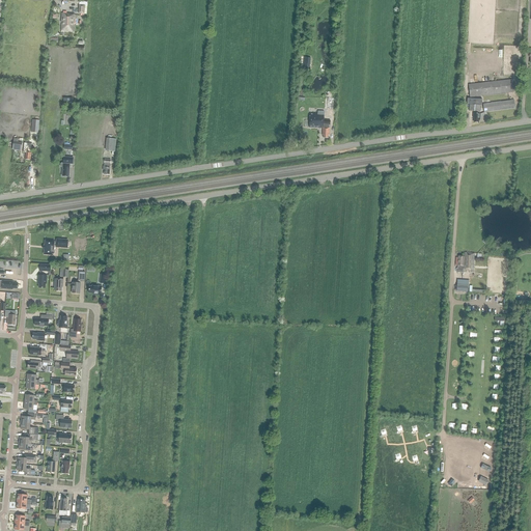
[(61,30),(74,32),(75,15),(61,14),(60,22),(62,22),(61,30)]
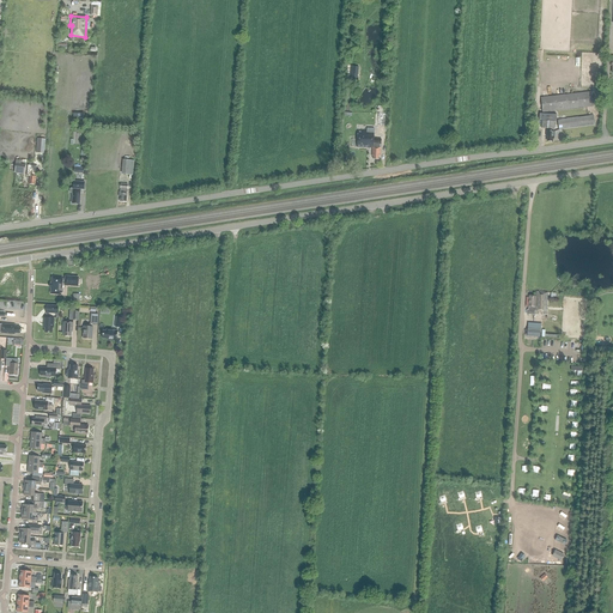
[(554,67),(554,55),(547,55),(547,62),(541,62),(541,66),(554,67)]
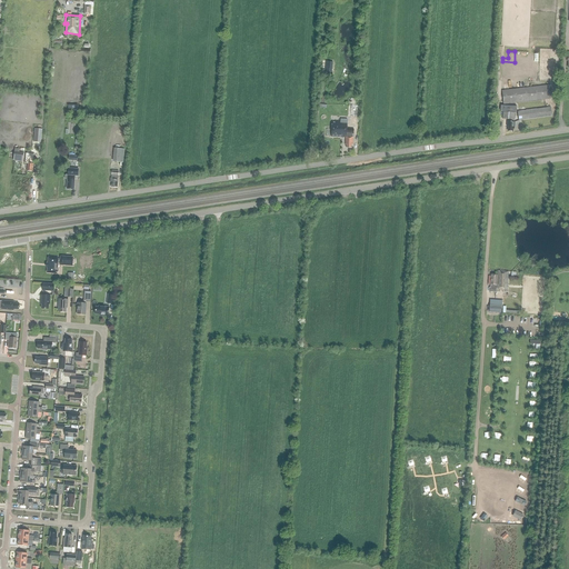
[(501,91),(503,105),(551,99),(549,86),(501,91)]
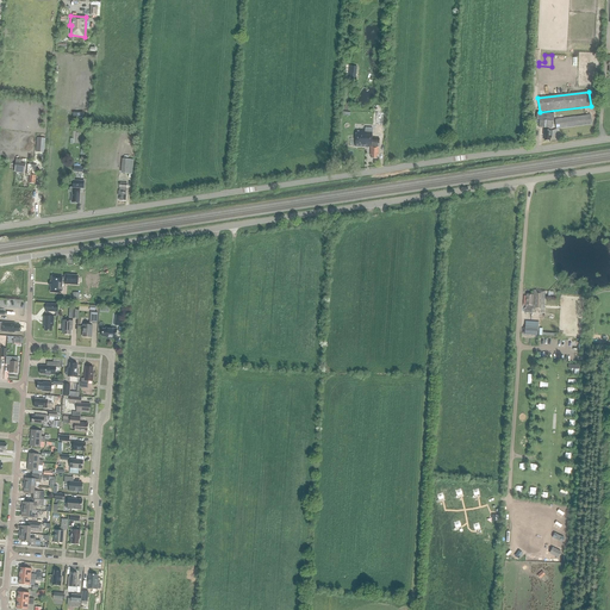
[(556,130),(592,125),(590,114),(564,118),(554,119),(556,130)]
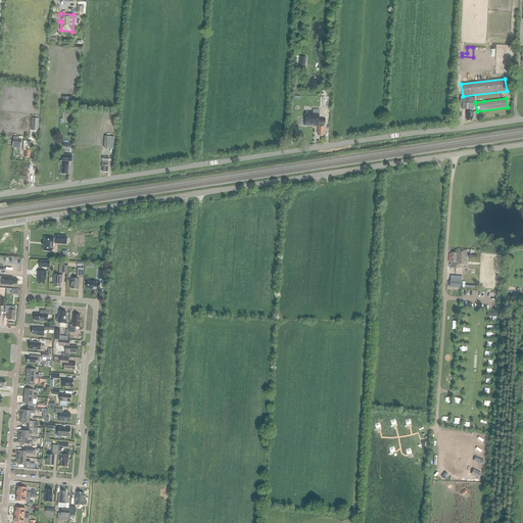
[(473,110),(473,103),(462,103),(462,109),(469,109),(469,111),(466,111),(466,116),(467,116),(467,121),(471,121),(471,119),(472,119),(473,111),(472,111),(472,109),(473,110)]
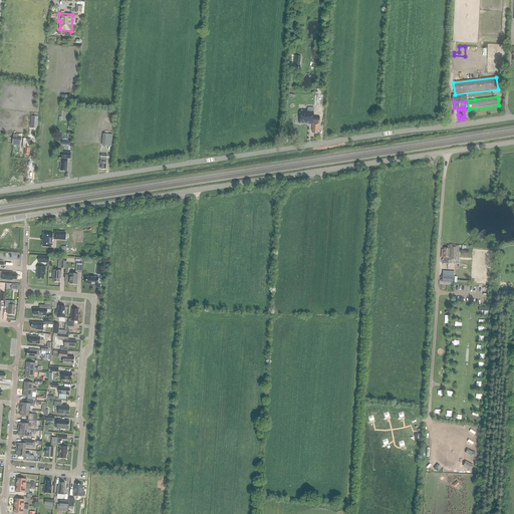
[(319,121),(319,116),(313,116),(313,110),(300,109),(299,123),(312,123),(311,131),(313,131),(312,134),(317,134),(317,132),(318,132),(319,123),(318,123),(318,121),(319,121)]
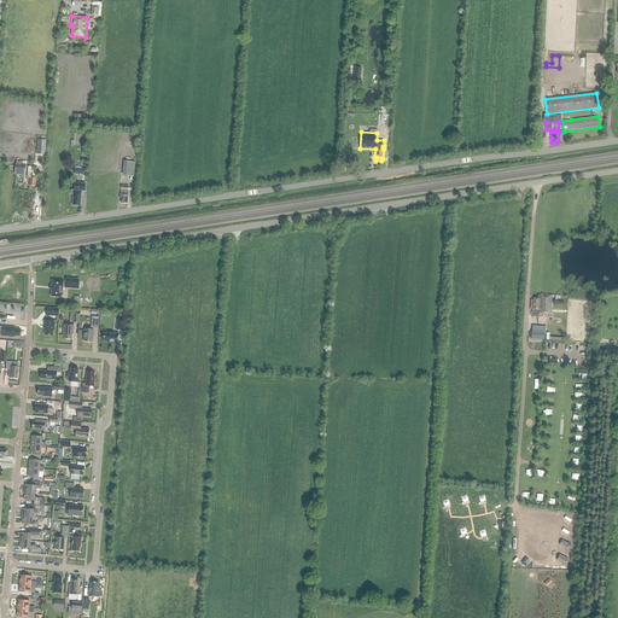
[(123,175),(133,176),(134,162),(126,161),(123,175)]
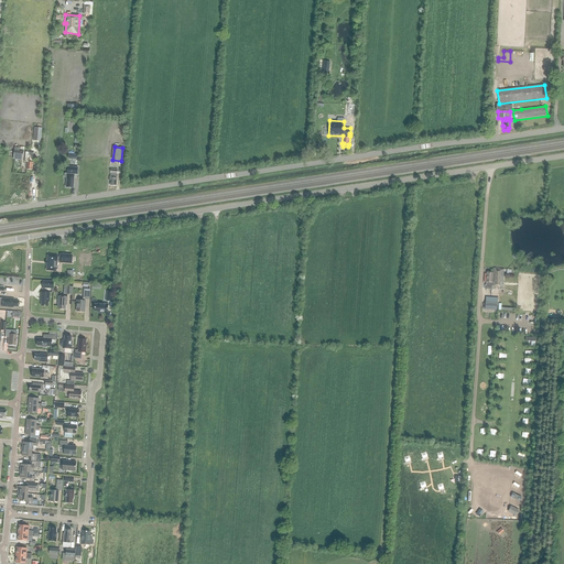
[(28,162),(26,170),(32,170),(33,163),(33,162),(32,162),(33,161),(34,153),(25,152),(24,162),(28,162)]
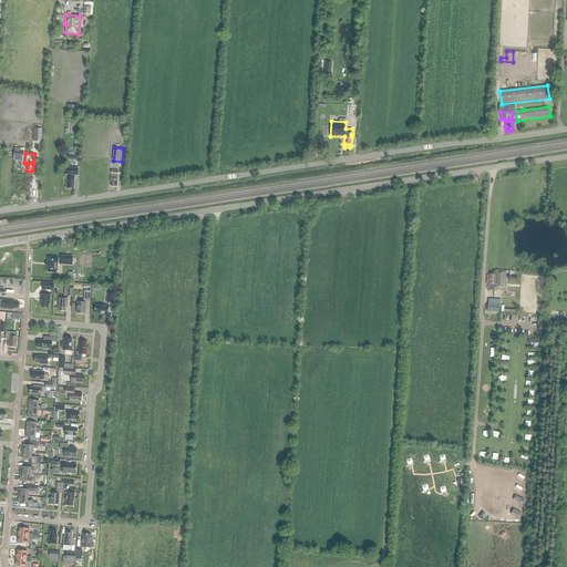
[(74,175),(78,175),(78,168),(68,167),(66,174),(65,174),(64,175),(64,177),(65,178),(66,178),(66,187),(73,188),(74,175)]
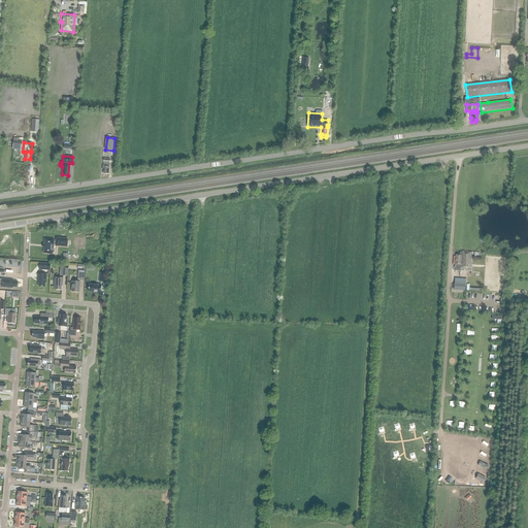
[(53,240),(44,239),(43,253),(52,254),(52,253),(53,253),(54,252),(54,250),(54,249),(53,249),(53,244),(56,244),(56,245),(66,246),(67,239),(56,238),(56,241),(53,240)]
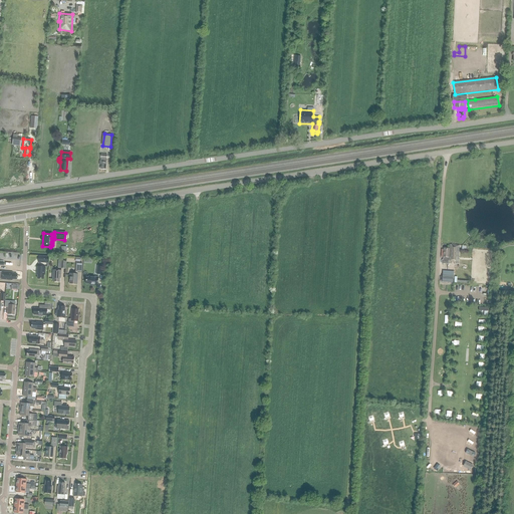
[(450,248),(449,248),(444,248),(444,250),(442,249),(441,257),(443,257),(443,260),(442,260),(442,264),(449,264),(449,262),(458,263),(459,245),(450,244),(450,248)]
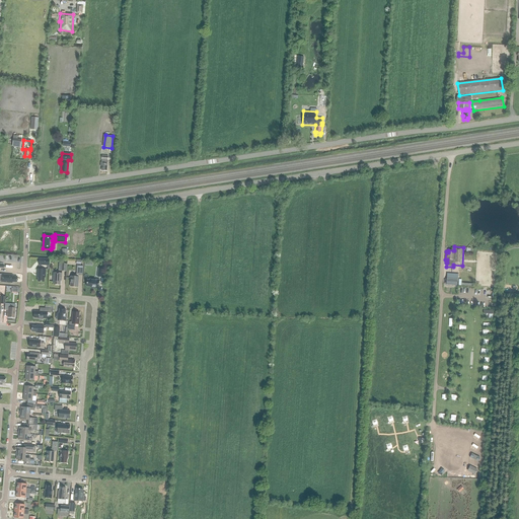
[(82,276),(83,266),(77,266),(76,274),(74,276),(73,275),(69,278),(71,280),(70,286),(78,287),(78,277),(78,275),(82,276)]
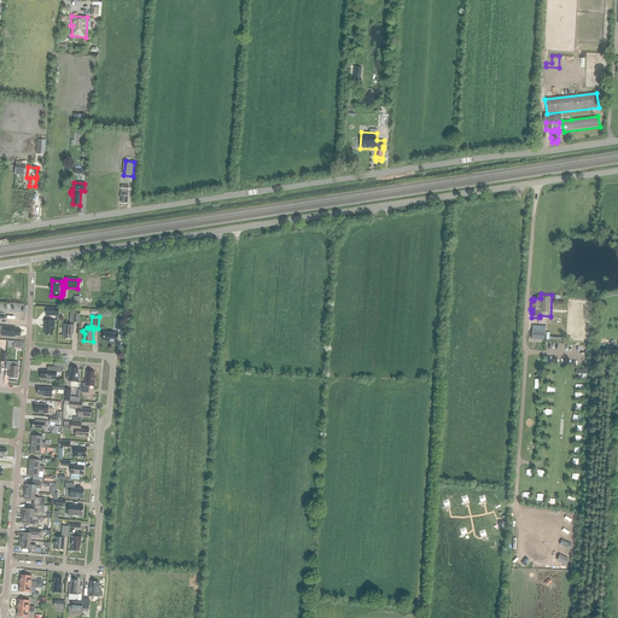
[(53,331),(54,321),(45,320),(45,330),(45,334),(52,336),(53,331)]
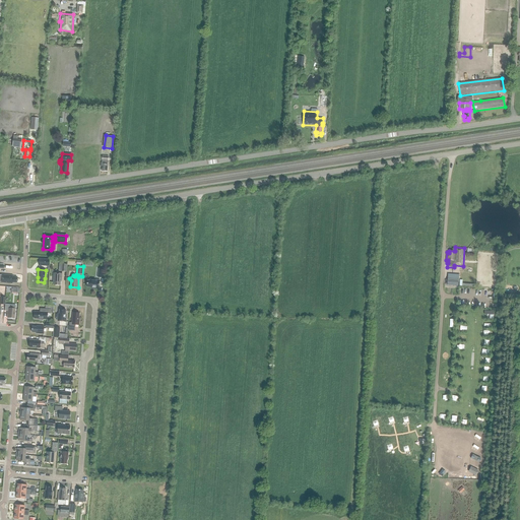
[(61,280),(62,273),(54,273),(53,282),(54,282),(54,284),(60,285),(61,280)]
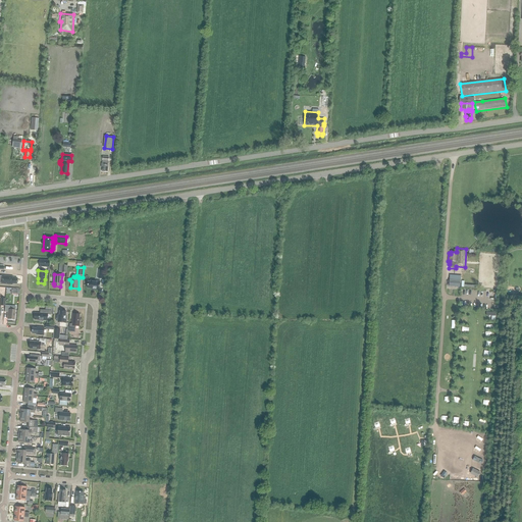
[(16,283),(17,277),(12,277),(12,276),(1,275),(0,283),(12,284),(12,283),(16,283)]
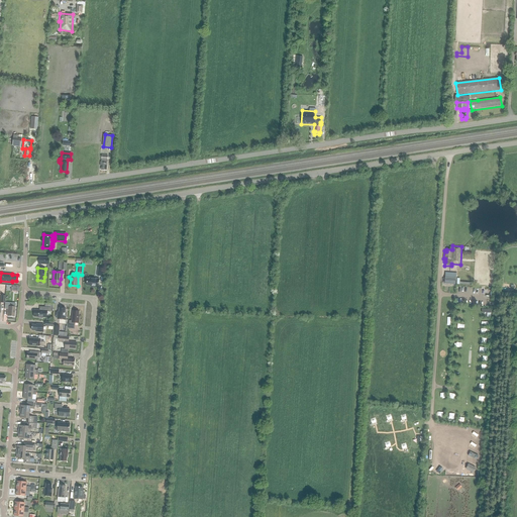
[(93,287),(98,287),(99,279),(90,278),(90,279),(87,279),(86,285),(93,286),(93,287)]
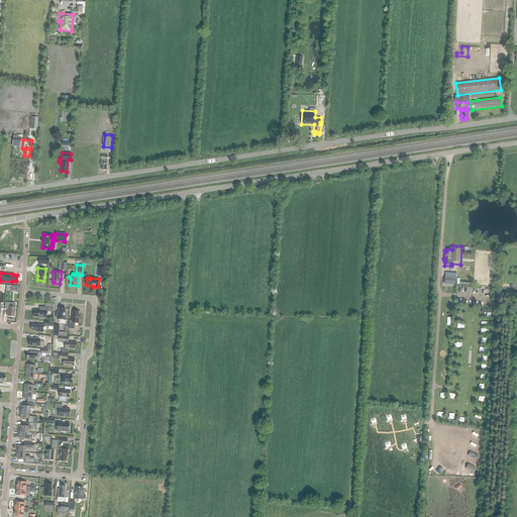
[(5,303),(5,309),(8,309),(7,316),(14,316),(15,307),(15,303),(10,303),(5,303)]
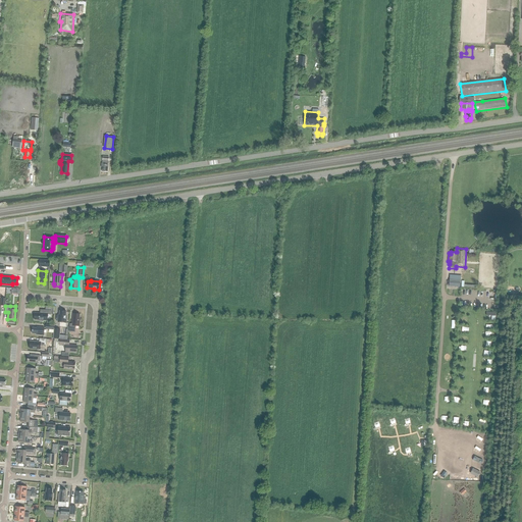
[(34,320),(39,320),(39,321),(40,322),(42,322),(43,321),(43,320),(47,320),(48,314),(51,315),(51,310),(43,310),(43,313),(35,313),(34,320)]
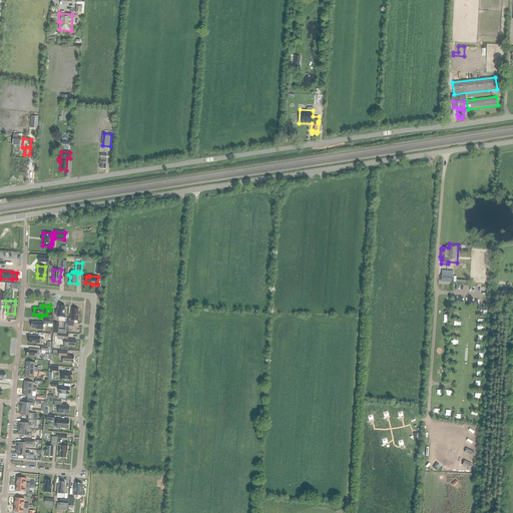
[(56,317),(65,318),(65,311),(64,311),(65,306),(58,306),(58,312),(57,312),(56,317)]
